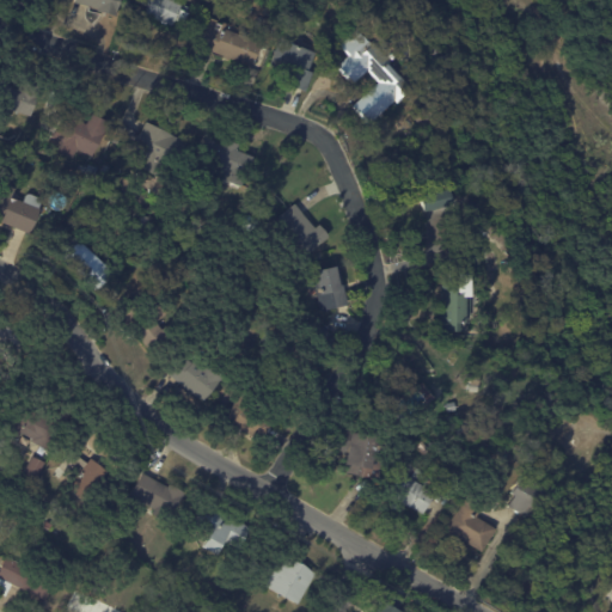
[(106,13),(98,11),(99,8),(77,2),(77,0),(122,0),(120,16),(106,13)]
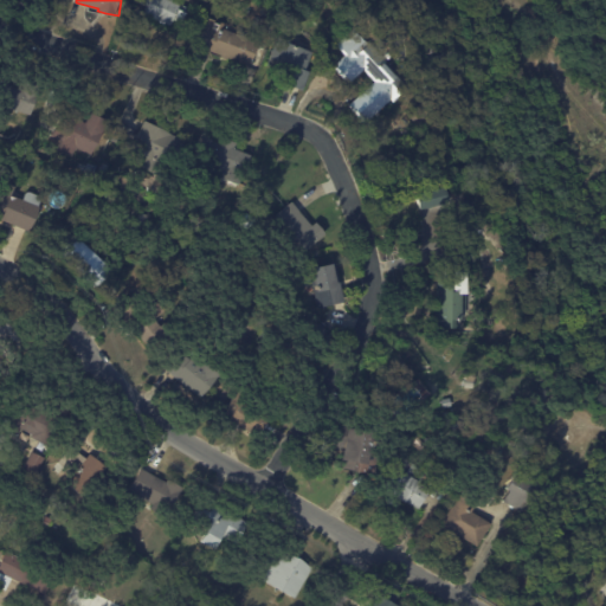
[(174,0),(174,1),(181,5),(179,11),(187,14),(182,25),(174,20),(171,27),(144,15),(147,8),(135,2),(135,0),(174,0)]
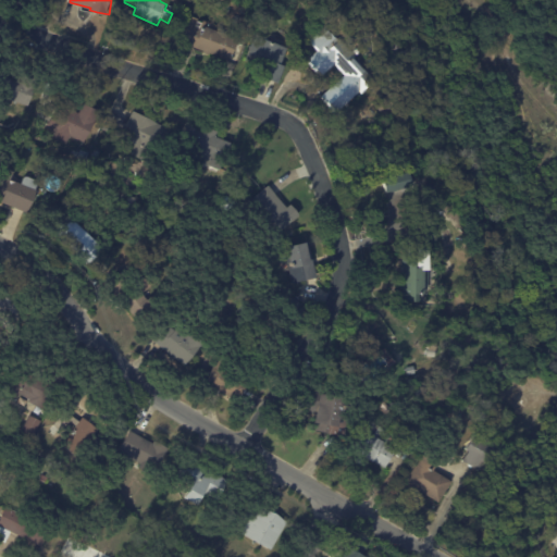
[(247,2),(254,5),(249,15),(243,12),(247,2)]
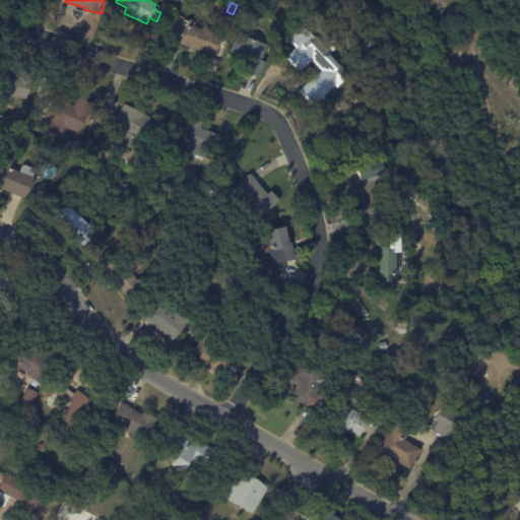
[(229,15),(240,20),(235,33),(223,27),(229,15)]
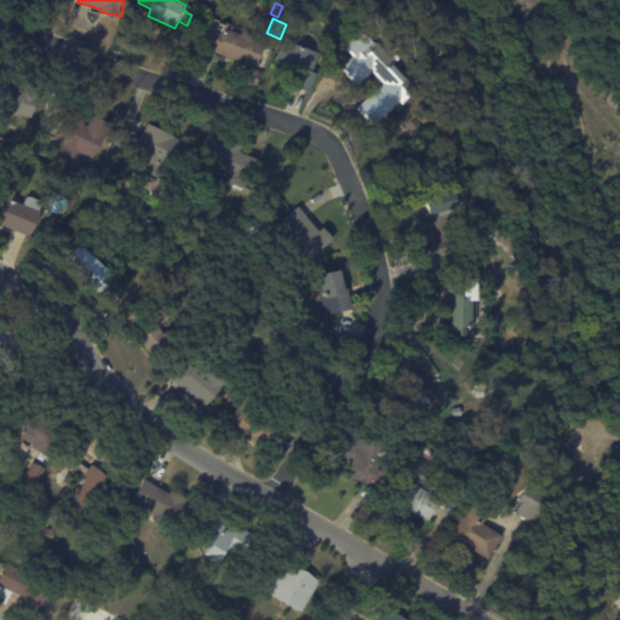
[(230,28),(229,29),(267,44),(257,68),(234,59),(234,61),(228,59),(229,57),(205,49),(216,19),(231,24),(230,28)]
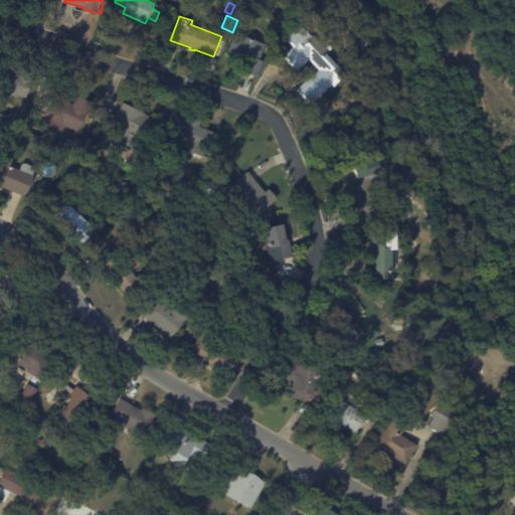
[(303,92),(300,88),(321,70),(312,59),(297,71),(285,56),(296,47),(287,37),(303,24),(313,35),(308,39),(310,42),(316,37),(349,76),(336,87),(334,84),(312,103),(303,92)]
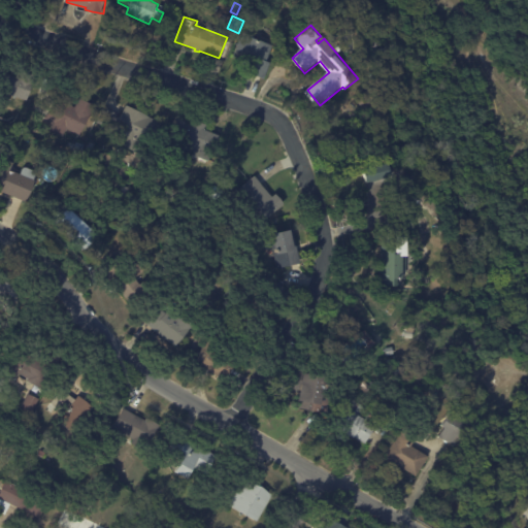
[(254,38),(273,45),(267,62),(271,63),(265,78),(252,74),(255,65),(235,58),(243,33),(254,37),(254,38)]
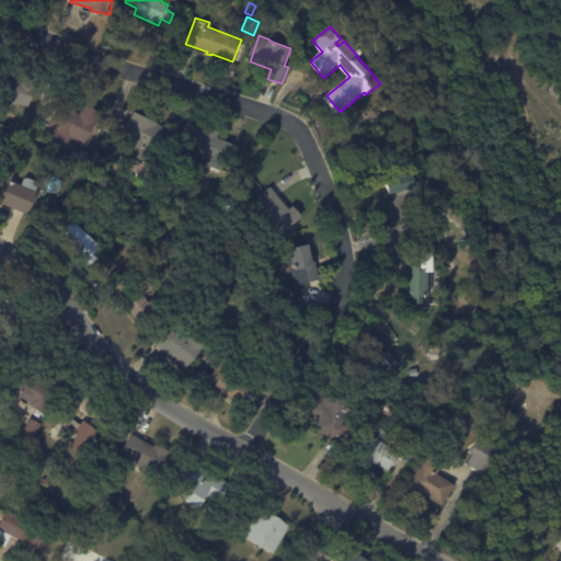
[(3,76),(20,81),(19,86),(34,91),(30,107),(0,96),(0,78),(1,75),(3,76)]
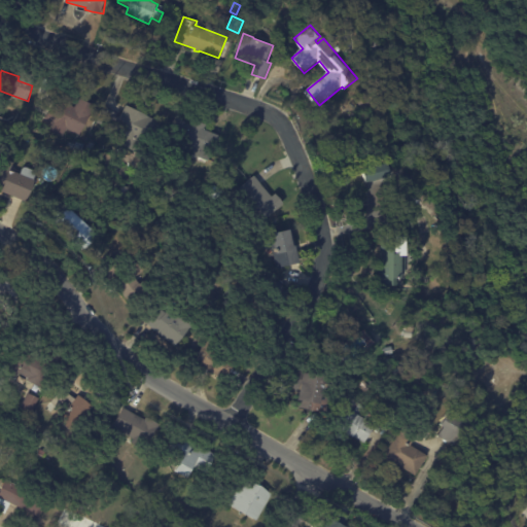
[(80,99),(95,106),(80,136),(68,129),(64,137),(51,131),(55,124),(45,119),(56,98),(75,108),(79,99),(80,99)]
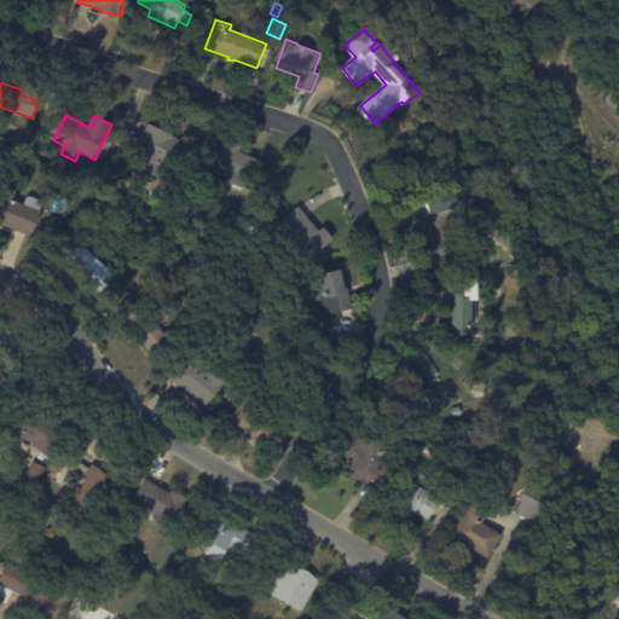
[(172,165),(158,157),(156,163),(114,142),(122,126),(142,137),(149,123),(187,144),(177,167),(172,165)]
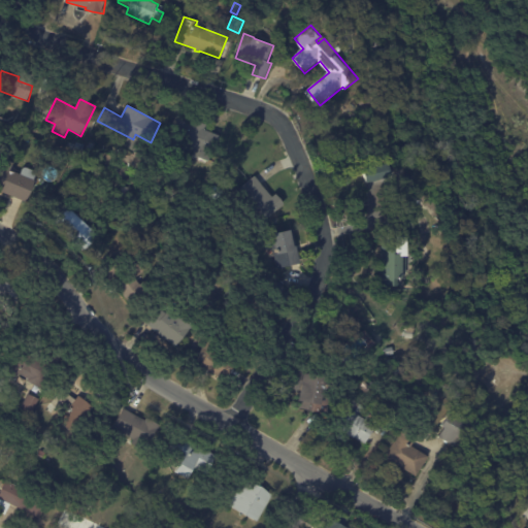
[(178,121),(191,124),(192,120),(207,125),(205,131),(215,134),(211,144),(218,145),(212,162),(169,149),(178,121)]
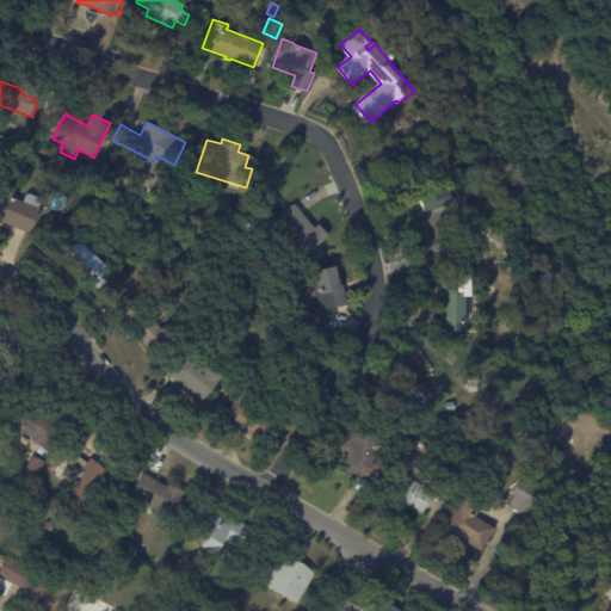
[(97,174),(88,172),(87,174),(79,171),(80,165),(88,168),(90,165),(98,168),(97,174)]
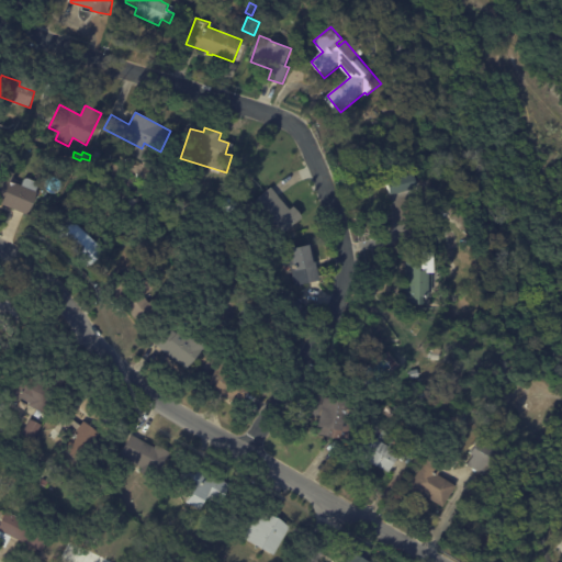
[(97,152),(102,155),(98,165),(91,161),(97,152)]
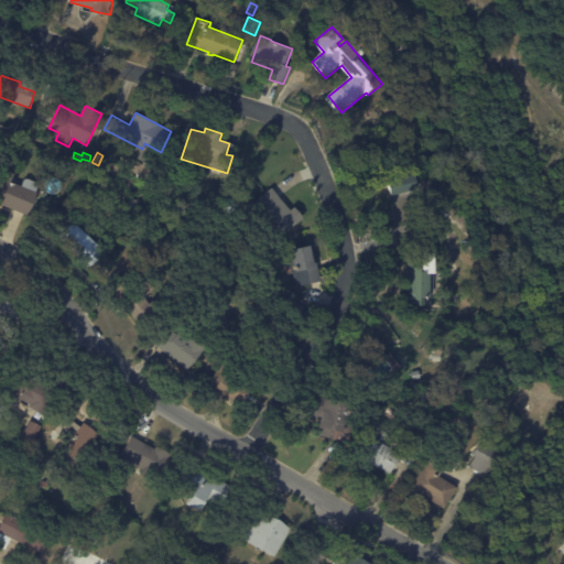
[(12,179),(11,182),(22,187),(24,182),(26,180),(29,180),(36,183),(39,185),(39,187),(36,193),(38,194),(28,216),(0,204),(0,169),(13,175),(12,179)]
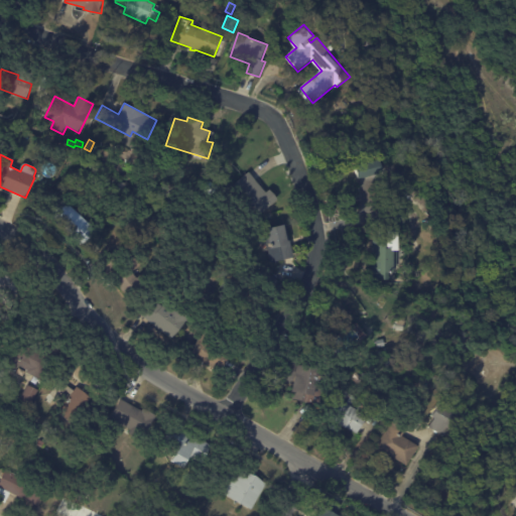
[(383,164),(385,173),(361,179),(357,164),(382,158),(383,164)]
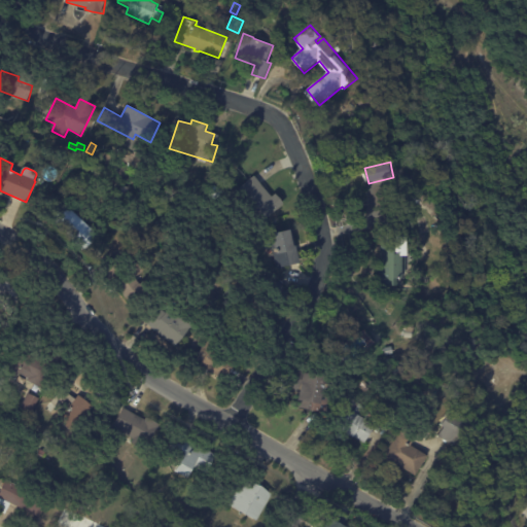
[(407,182),(405,174),(417,172),(419,183),(408,185),(407,182)]
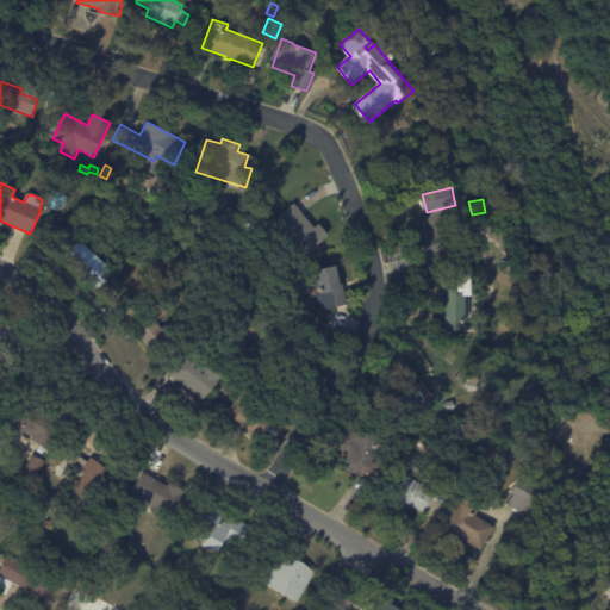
[(297,205),(316,229),(319,225),(330,236),(302,261),(271,224),(294,204),(297,205)]
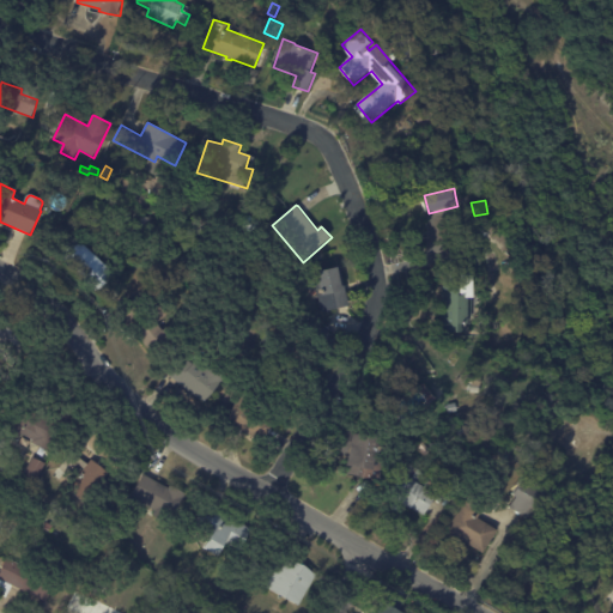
[(143,214),(150,220),(143,231),(135,225),(143,214)]
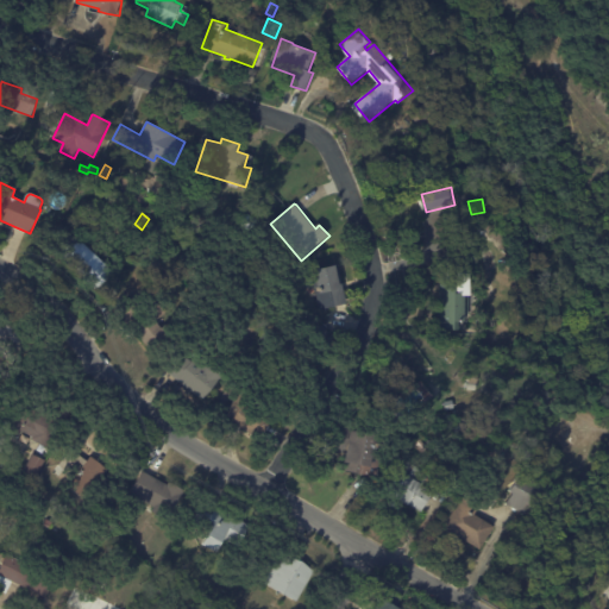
[(98,286),(82,270),(79,274),(60,255),(77,237),(112,271),(98,286)]
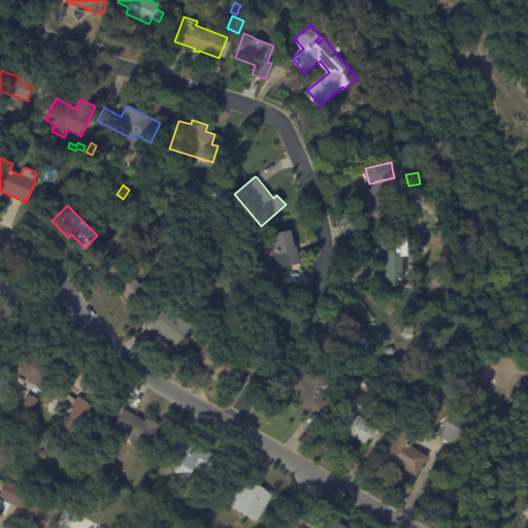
[(405,224),(404,215),(416,212),(417,224),(405,225),(405,224)]
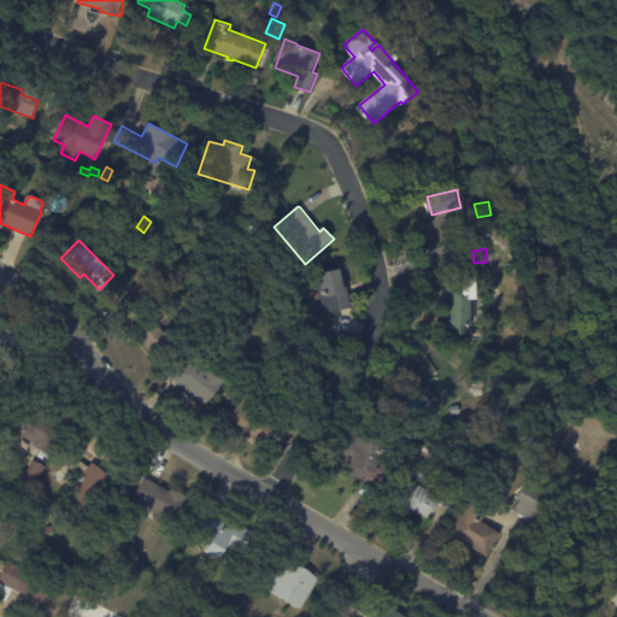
[(347,287),(353,309),(325,315),(317,276),(341,270),(344,286),(347,285),(347,287)]
